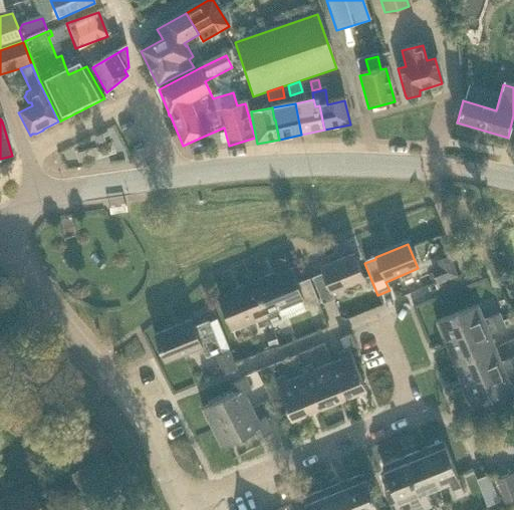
[(435,260),(442,280),(461,273),(453,253),(435,260)]
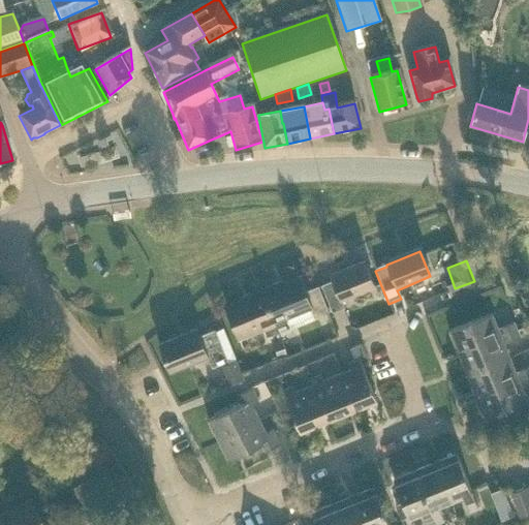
[(333,284),(320,288),(332,315),(343,310),(341,304),(374,290),(364,265),(330,278),(333,284)]
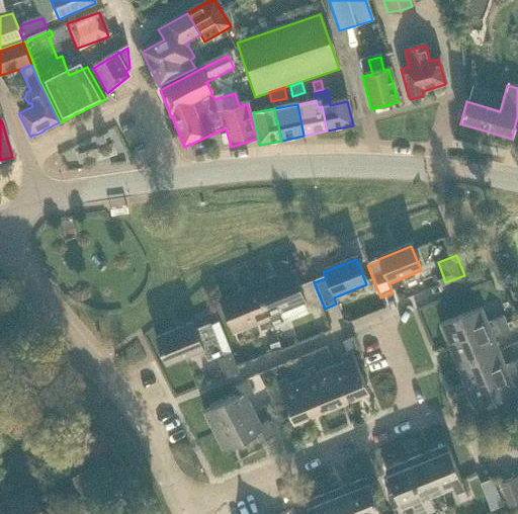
[(308,315),(321,309),(311,283),(297,288),(292,275),(277,281),(275,278),(255,286),(272,329),(284,324),(280,315),(304,306),(308,315)]
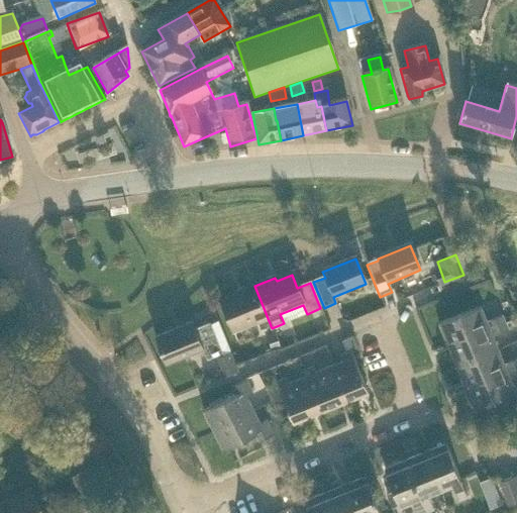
[(256,324),(261,332),(272,328),(254,286),(234,294),(236,298),(220,304),(232,333),(256,324)]
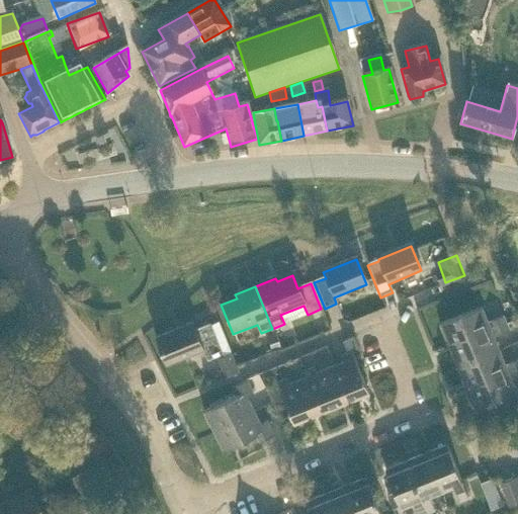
[(504,326),(505,326),(502,319),(487,325),(481,310),(439,327),(448,349),(504,326)]
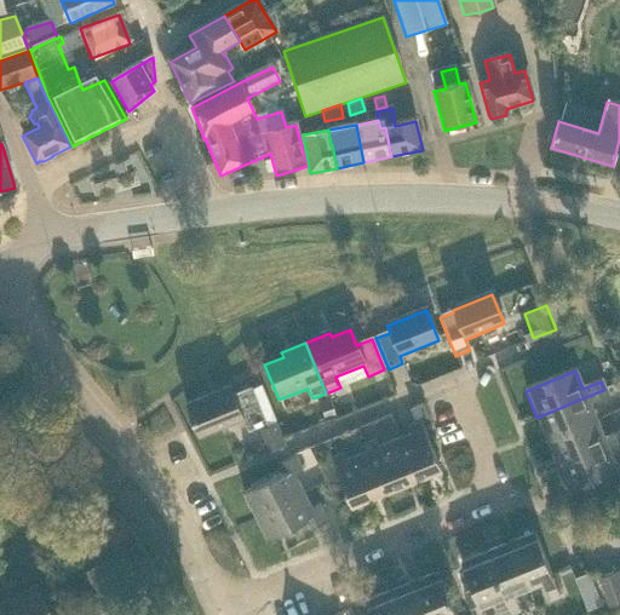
[(247,434),(267,426),(252,392),(252,390),(233,397),(230,389),(187,407),(199,440),(242,421),(247,434)]
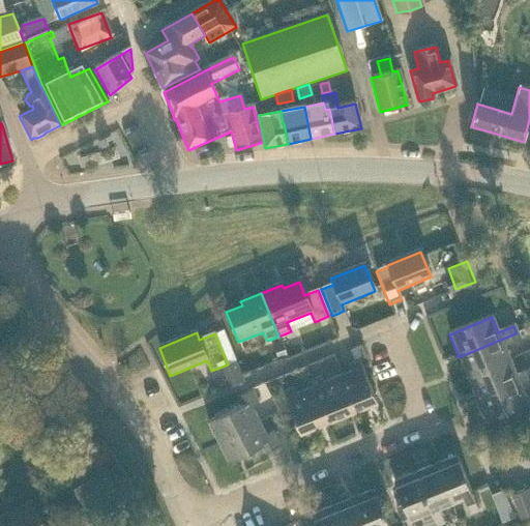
[(223,332),(215,335),(228,364),(229,369),(236,366),(223,332)]
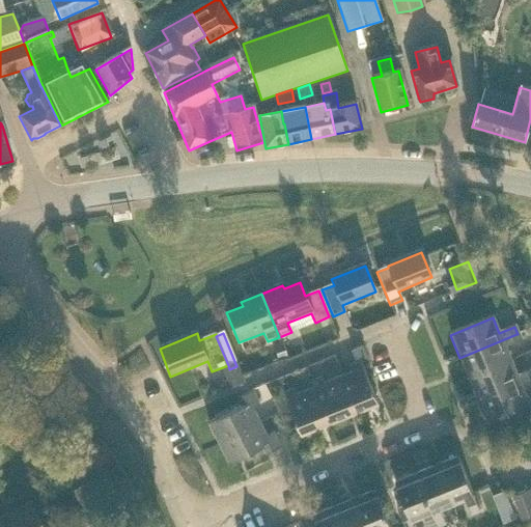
[(505,348),(521,341),(518,334),(516,334),(459,358),(468,379),(510,362),(505,348)]
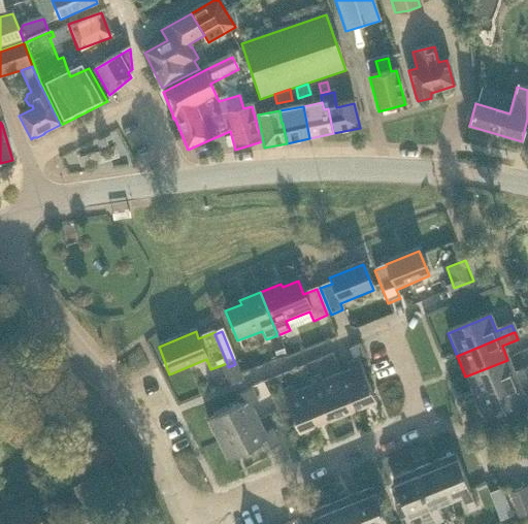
[(271,346),(276,360),(285,357),(281,342),(271,346)]
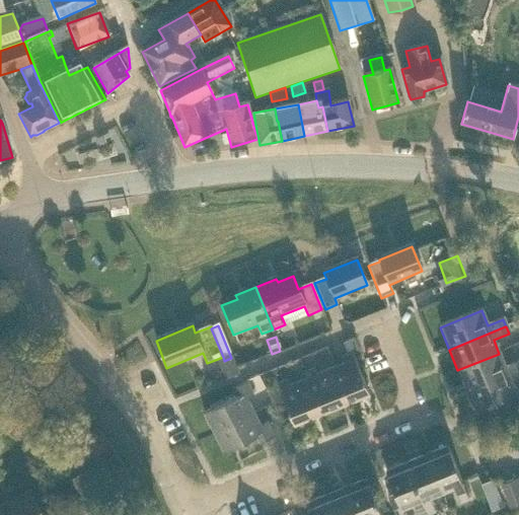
[(359,351),(354,340),(343,345),(348,356),(359,351)]
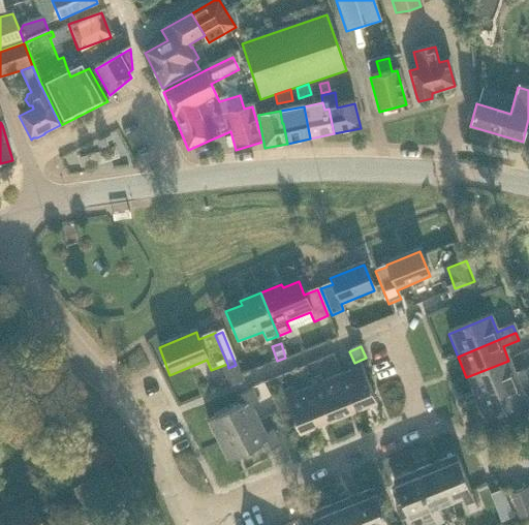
[(528,377),(528,369),(515,375),(508,361),(466,377),(475,400),(528,377)]
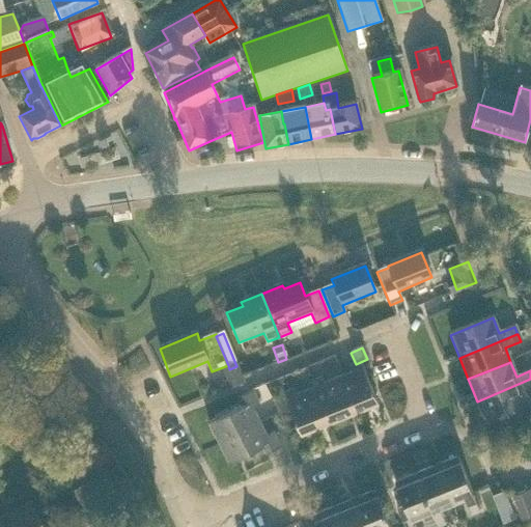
[(341,378),(357,415),(378,407),(360,364),(350,368),(352,373),(341,378)]
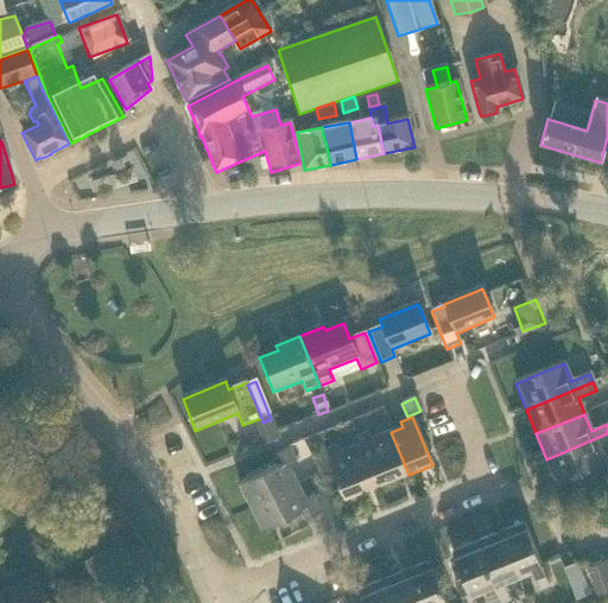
[(359,445),(377,488),(409,475),(391,432),(372,440),(368,435),(366,436),(360,419),(350,424),(359,445)]
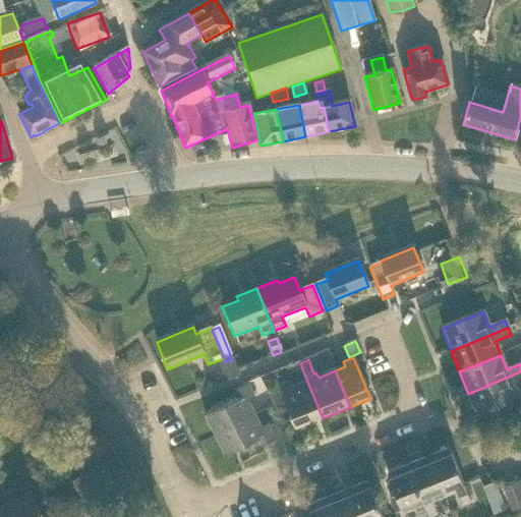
[(513,384),(520,380),(520,371),(468,394),(477,415),(519,399),(513,384)]
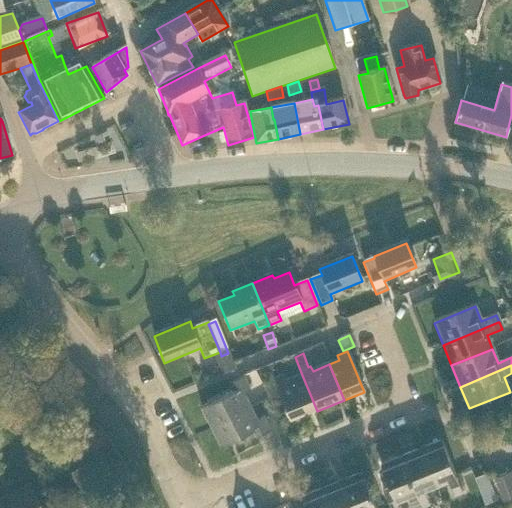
[(283,377),(273,381),(290,422),(317,411),(302,375),(286,382),(283,377)]
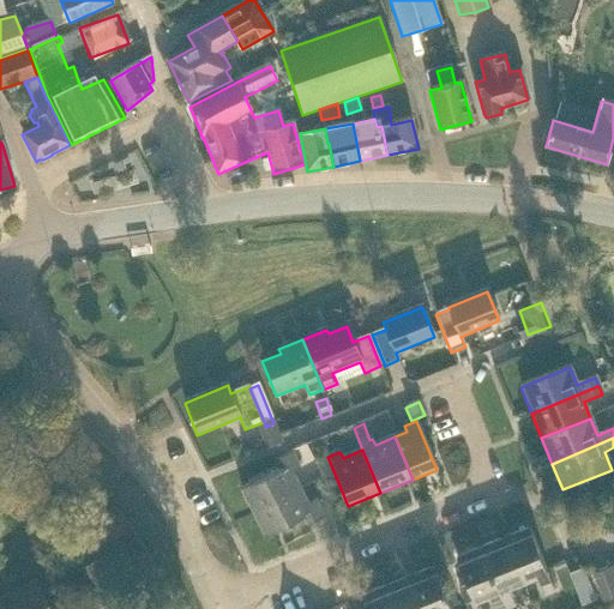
[(241,490),(253,514),(300,490),(293,476),(300,471),(292,454),(275,463),(278,471),(241,490)]
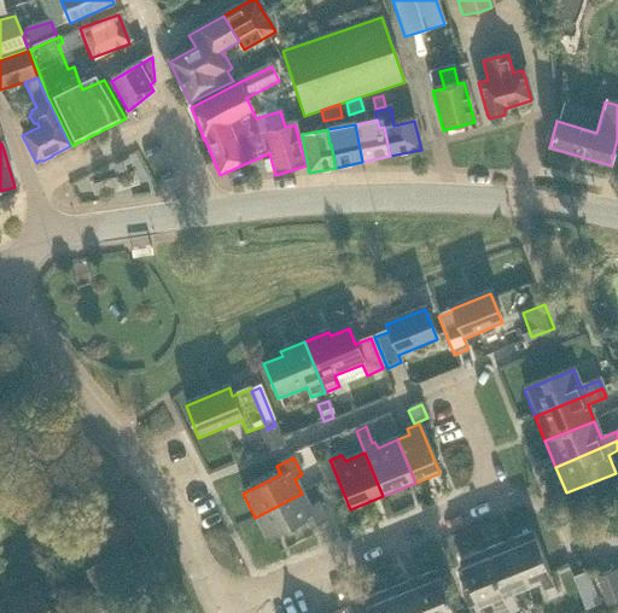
[(309,531),(326,523),(318,505),(309,509),(302,494),(255,518),(267,542),(304,523),(309,531)]
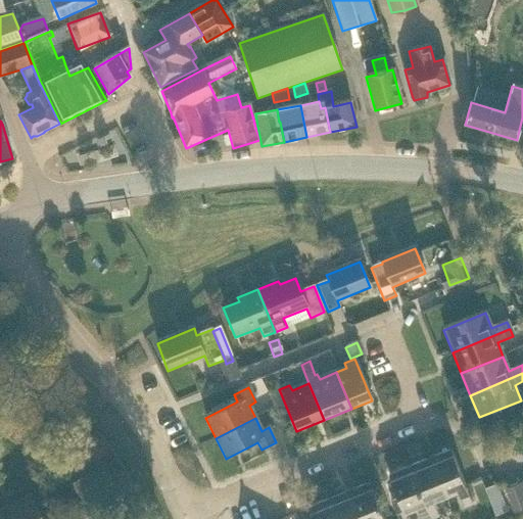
[(450,452),(430,461),(445,498),(457,492),(463,508),(472,504),(450,452)]
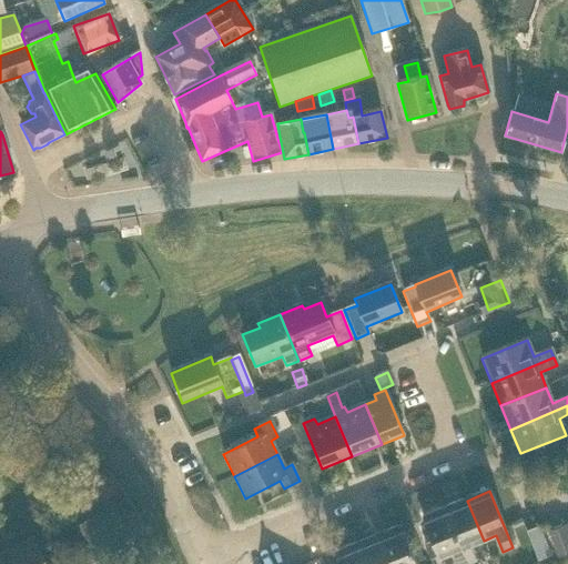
[(467,501),(445,510),(467,563),(477,563),(470,546),(484,541),(467,501)]
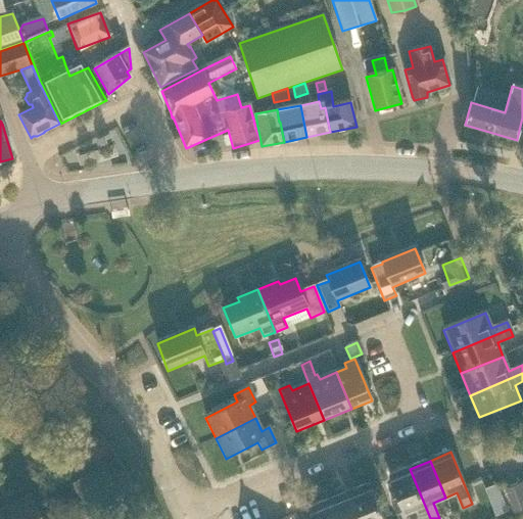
[(388,477),(396,499),(389,502),(396,518),(403,514),(416,510),(419,518),(430,518),(410,469),(388,477)]
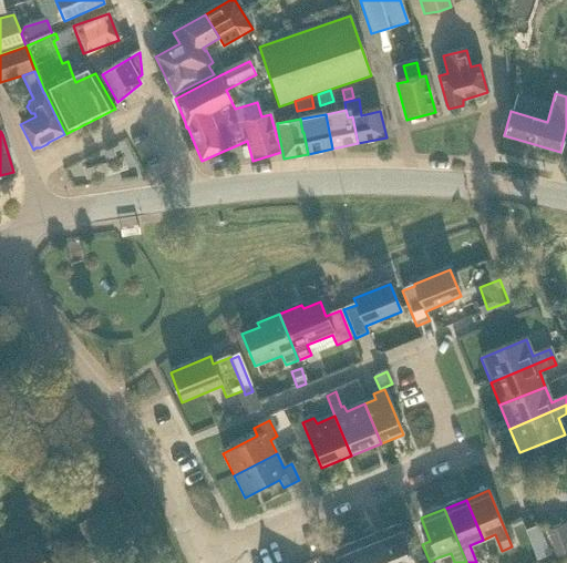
[(556,558),(566,552),(566,534),(564,525),(547,532),(556,558)]
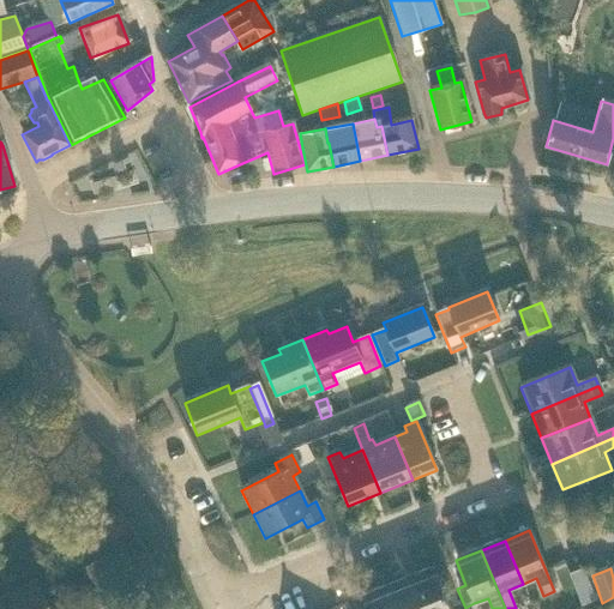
[(434,570),(409,579),(421,608),(458,608),(453,594),(445,597),(434,570)]
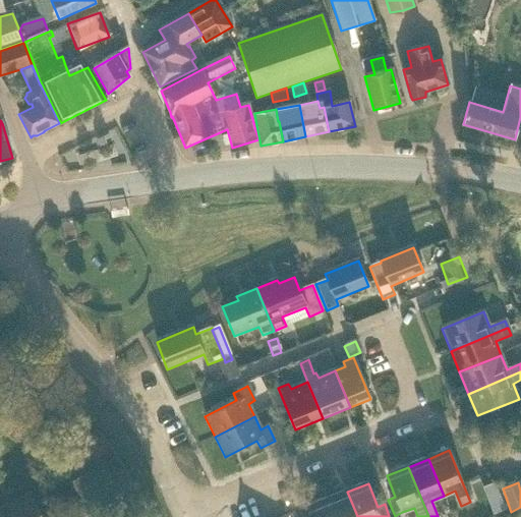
[(499,496),(495,485),(483,490),(487,501),(499,496)]
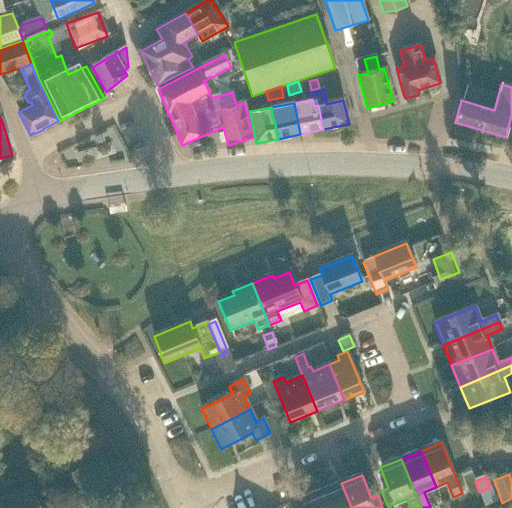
[(351,507),(341,483),(321,491),(327,507),(351,507)]
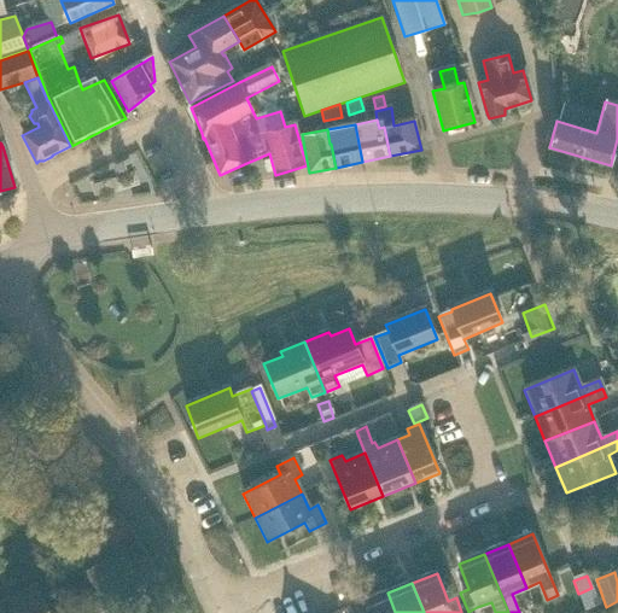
[(395,612),(388,593),(363,602),(367,612),(395,612)]
